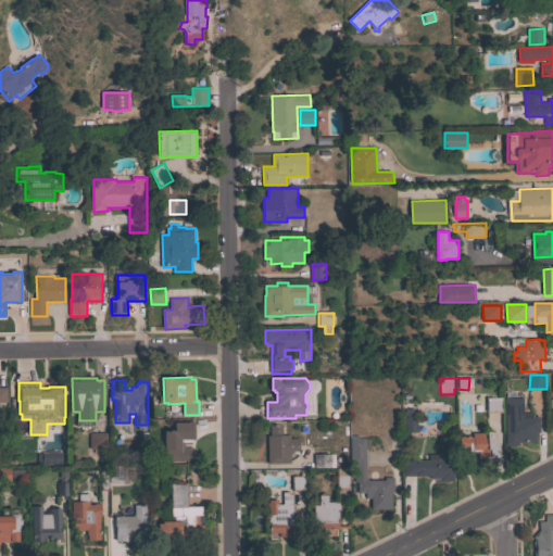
[(0,388),(8,388),(9,402),(0,402),(0,388)]
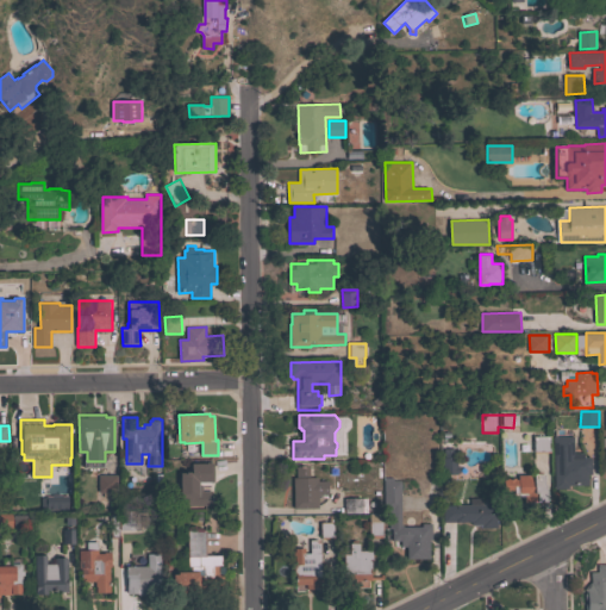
[(551,436),(551,453),(535,452),(535,436),(551,436)]
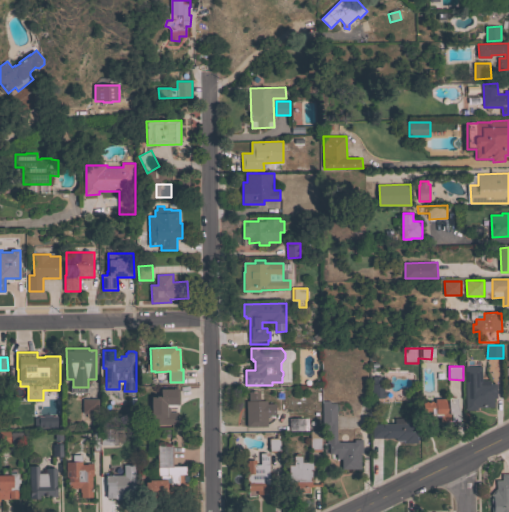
[(466,366),(483,366),(483,380),(491,380),(491,383),(498,383),(498,398),(495,398),(495,407),(478,407),(478,410),(466,410),(466,366)]
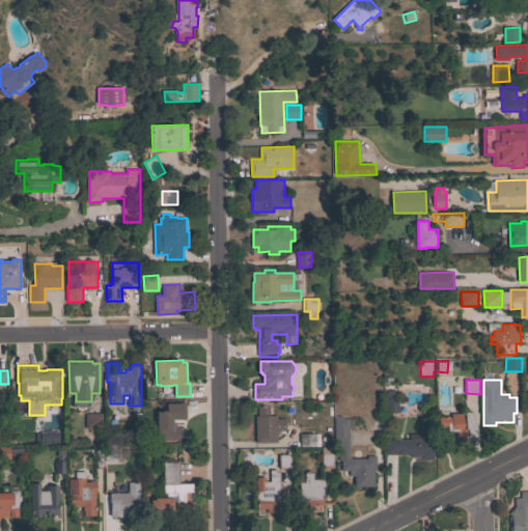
[(386,398),(388,398),(388,390),(396,390),(397,398),(399,398),(399,406),(401,406),(401,412),(399,412),(399,413),(387,413),(386,398)]
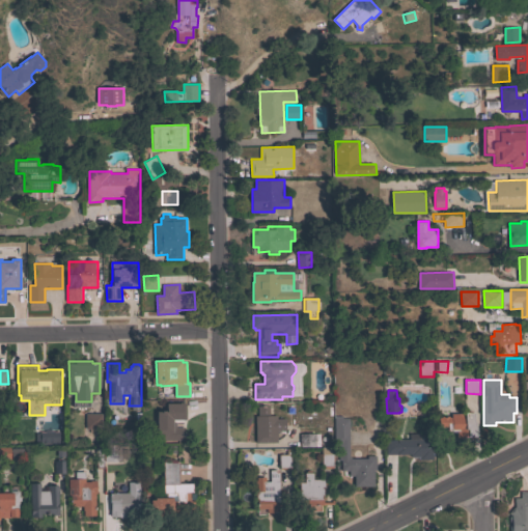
[(168,411),(168,403),(187,403),(187,419),(185,419),(185,421),(177,421),(177,427),(186,427),(186,440),(158,440),(158,411),(168,411)]
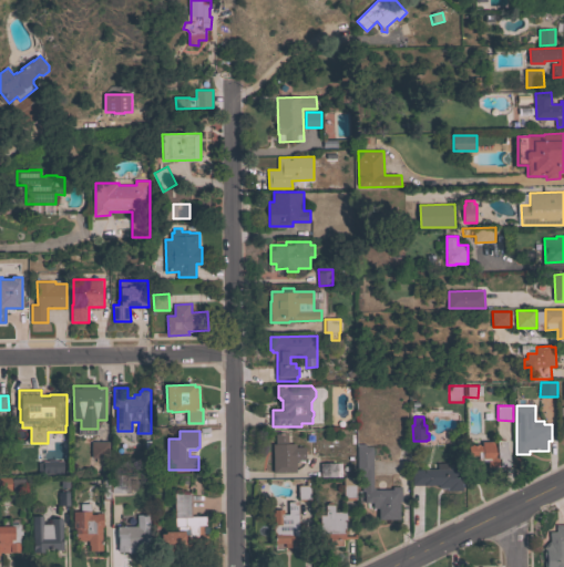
[(289,434),(293,434),(294,444),(297,444),(297,447),(306,446),(307,452),(309,452),(309,459),(307,459),(307,461),(297,461),(298,473),(274,473),(274,444),(277,444),(277,434),(289,434)]
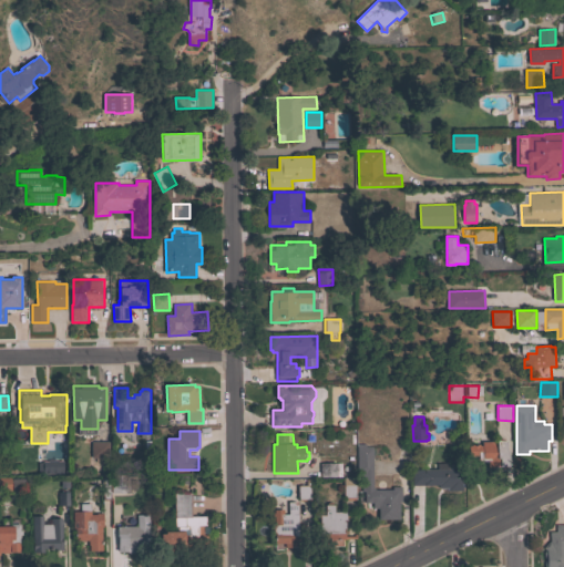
[(509,466),(490,466),(489,460),(480,460),(480,455),(470,455),(469,444),(481,444),(481,445),(483,445),(483,442),(499,441),(499,439),(504,439),(504,441),(506,441),(506,450),(509,450),(509,466)]
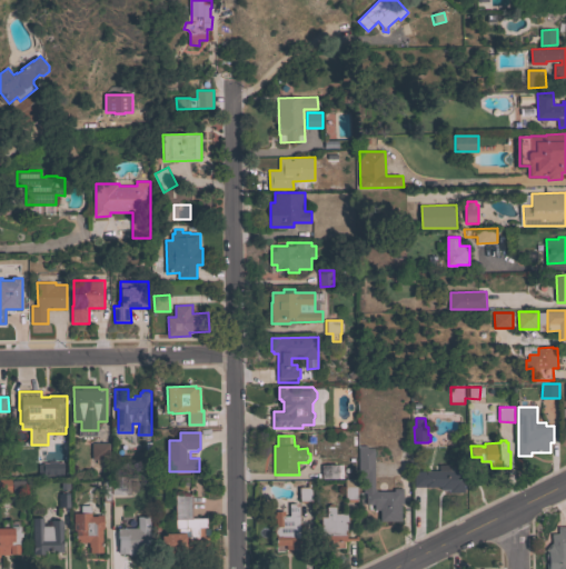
[(111,443),(111,459),(93,459),(93,443),(111,443)]
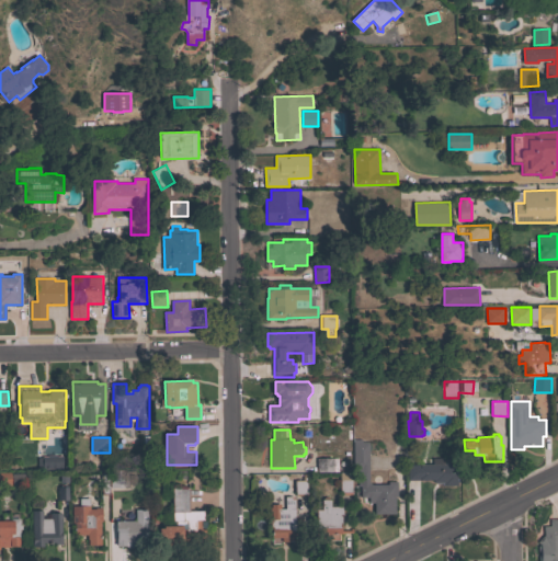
[(371,482),(373,484),(390,484),(390,481),(399,481),(399,496),(396,496),(397,514),(376,514),(376,503),(371,503),(371,497),(362,497),(362,466),(355,467),(354,439),(363,439),(363,442),(371,442),(371,482)]
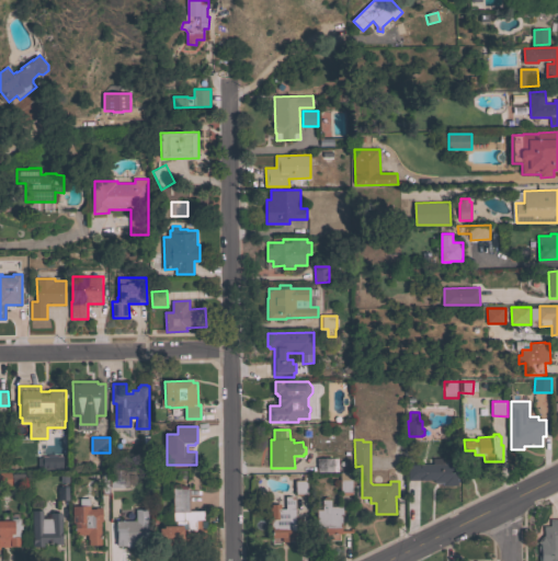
[(60,456),(60,447),(45,447),(45,456),(60,456)]
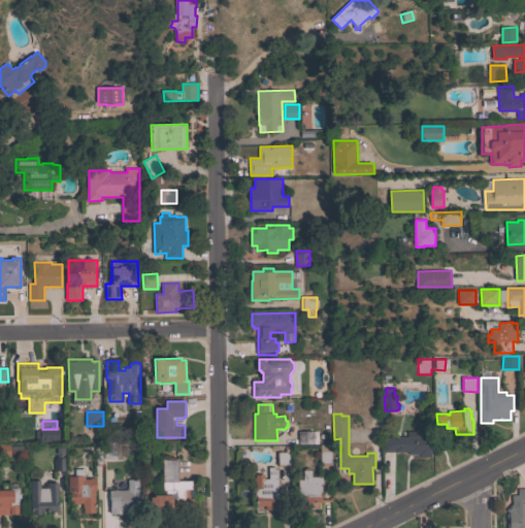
[(56,439),(56,440),(45,441),(45,439),(41,439),(41,430),(45,429),(55,428),(55,429),(59,429),(60,439),(56,439)]
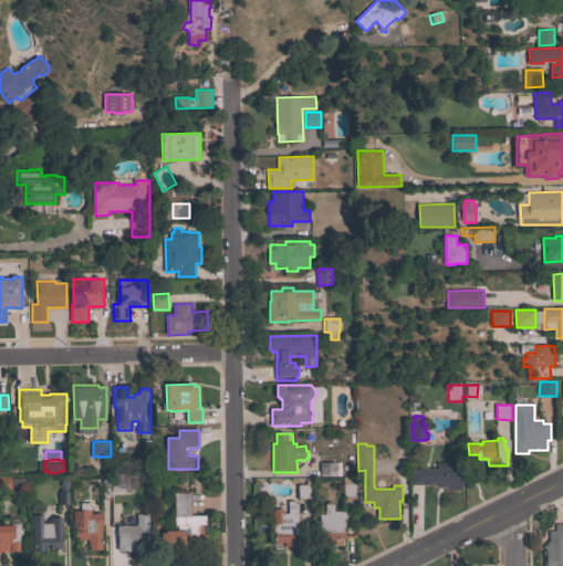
[(343,462),(343,475),(322,477),(322,462),(343,462)]
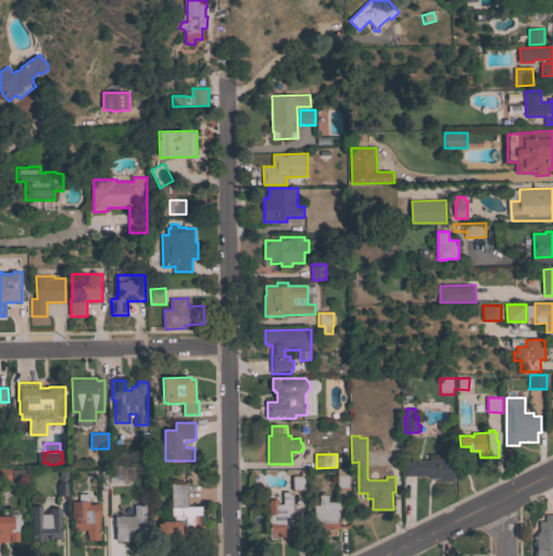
[(454,481),(440,481),(438,479),(435,479),(434,478),(431,478),(431,476),(405,476),(405,460),(431,460),(431,454),(442,454),(442,455),(454,455),(454,481)]
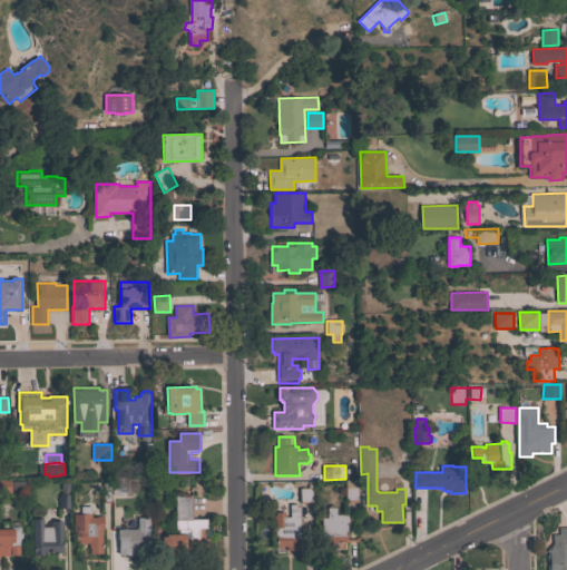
[(126,478),(126,485),(129,485),(128,495),(113,495),(113,502),(105,502),(105,480),(114,480),(114,478),(126,478)]
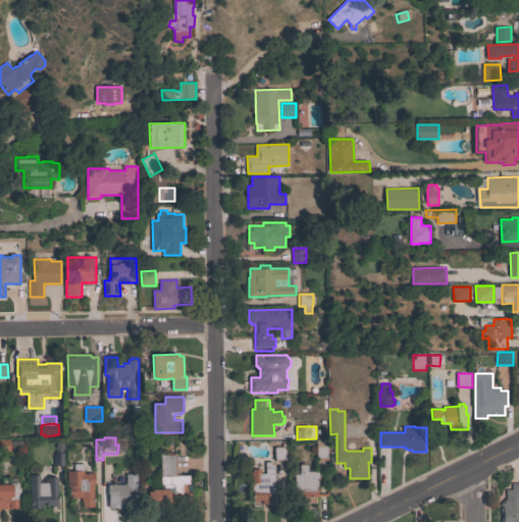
[(12,455),(6,455),(5,450),(0,450),(0,439),(11,439),(12,455)]
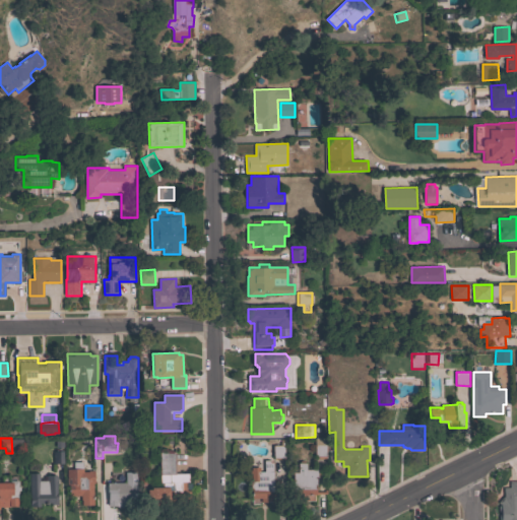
[(274,446),(282,446),(282,440),(288,440),(288,458),(275,458),(274,446)]
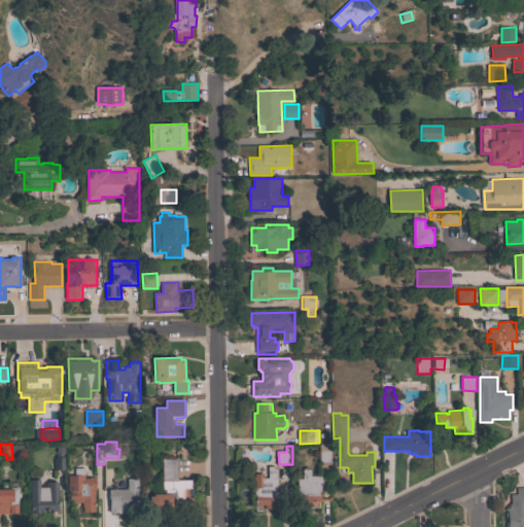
[(320,450),(332,450),(333,464),(320,464),(320,450)]
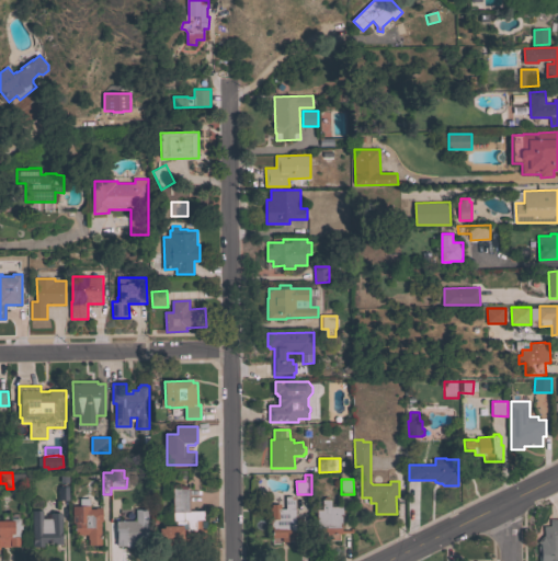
[(70,501),(59,501),(59,487),(70,487),(70,501)]
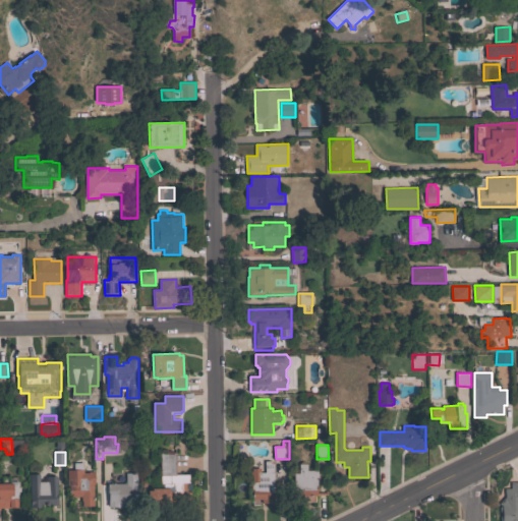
[(177,474),(190,474),(190,483),(187,483),(187,493),(191,493),(191,501),(173,501),(173,503),(167,503),(167,506),(156,507),(156,500),(149,500),(149,490),(153,490),(153,488),(165,488),(165,483),(162,483),(162,453),(176,453),(177,474)]
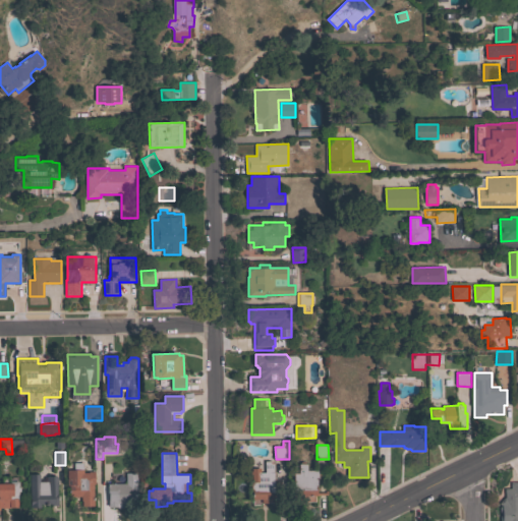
[(276,503),(264,503),(264,499),(254,500),(253,490),(251,488),(251,486),(251,484),(253,481),(252,474),(251,474),(251,471),(252,471),(252,468),(262,468),(262,473),(267,473),(266,461),(274,461),(274,463),(275,463),(276,503)]
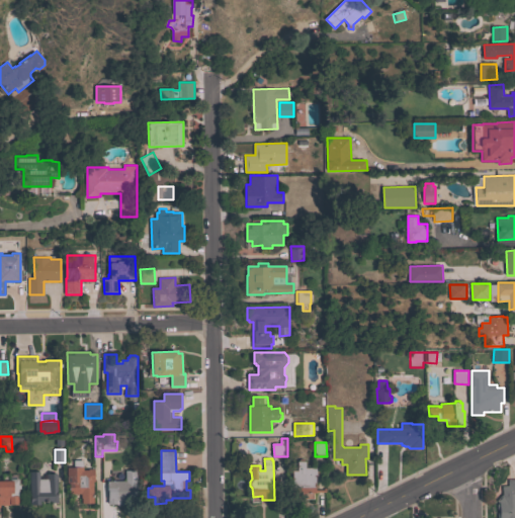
[(318,467),(318,470),(320,470),(320,473),(318,473),(318,476),(317,476),(317,483),(316,483),(316,493),(306,493),(306,499),(296,499),(296,492),(293,492),(293,471),(297,471),(298,461),(299,461),(299,459),(305,459),(305,461),(307,461),(307,467),(318,467)]
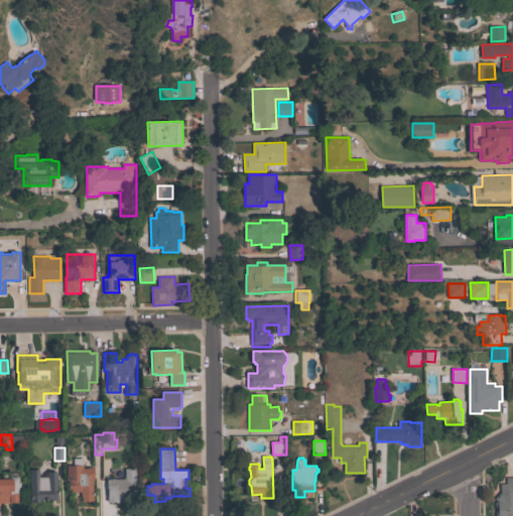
[(84,466),(84,469),(90,469),(90,467),(95,467),(96,479),(94,480),(94,501),(83,501),(82,492),(71,492),(71,480),(69,480),(68,466),(84,466)]
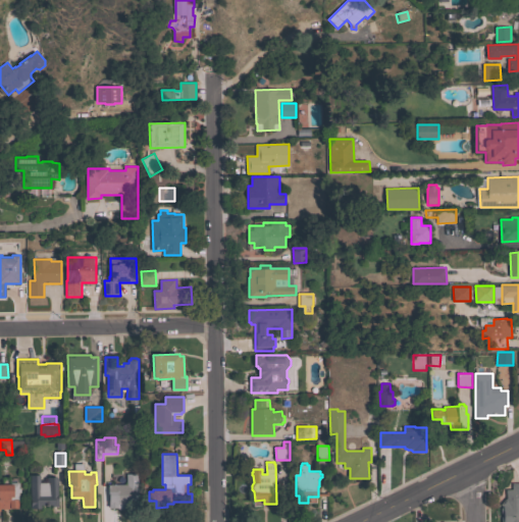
[(127,474),(139,474),(139,500),(130,500),(130,506),(123,506),(123,509),(119,510),(117,506),(117,500),(109,500),(109,484),(127,484),(127,474)]
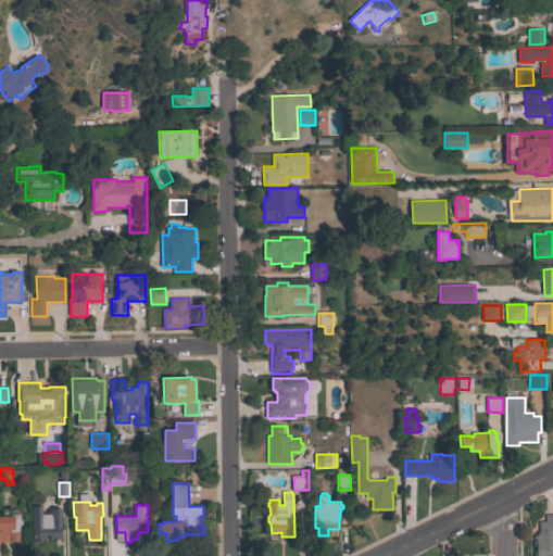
[(44,506),(44,508),(62,508),(62,509),(63,509),(63,515),(62,515),(63,539),(57,539),(57,538),(45,538),(45,541),(34,542),(33,506),(44,506)]
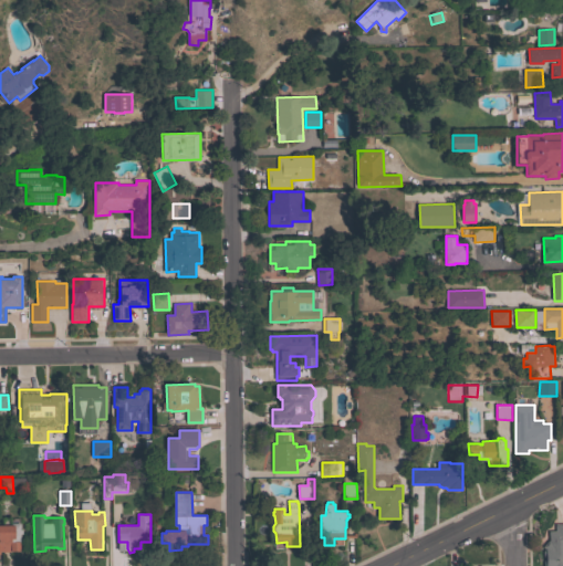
[(21,541),(20,541),(20,551),(11,551),(11,552),(1,552),(1,554),(0,554),(0,526),(4,526),(4,519),(11,519),(11,523),(22,523),(21,541)]
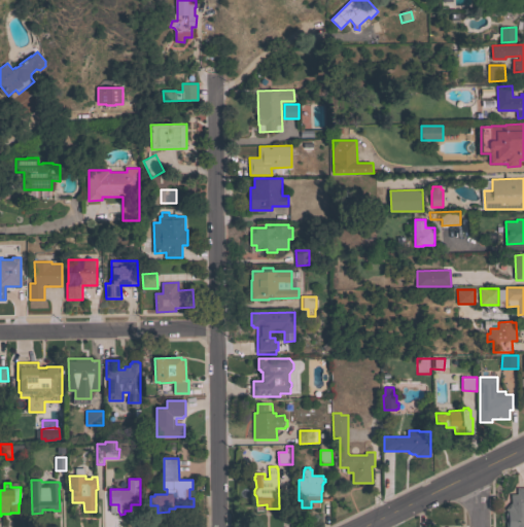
[(523,526),(507,526),(507,508),(512,502),(512,494),(519,494),(518,488),(523,487),(523,526)]
